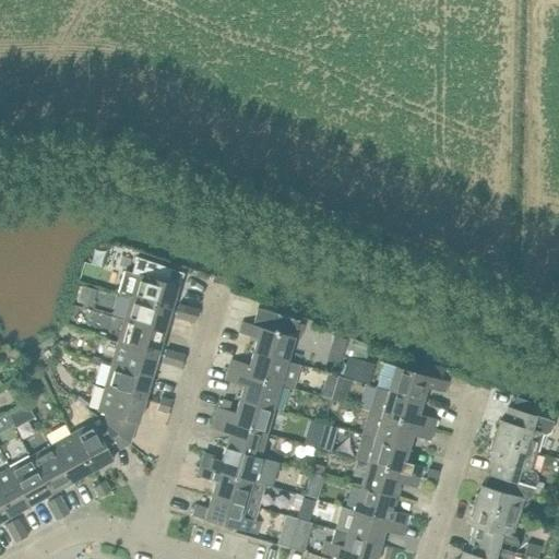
[(170,309),(178,285),(180,286),(183,272),(137,257),(131,274),(137,275),(131,297),(170,309)]
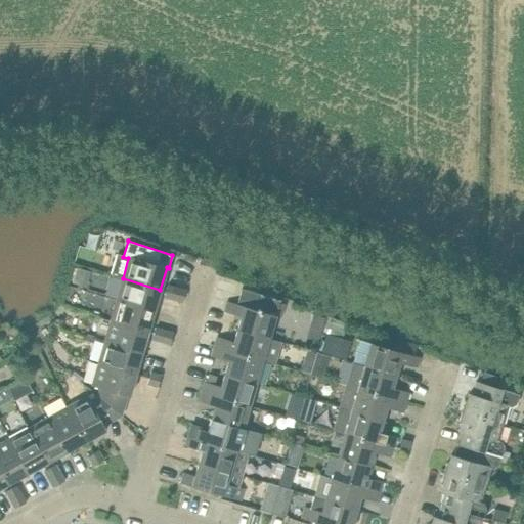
[(154,310),(160,290),(123,278),(117,300),(154,310)]
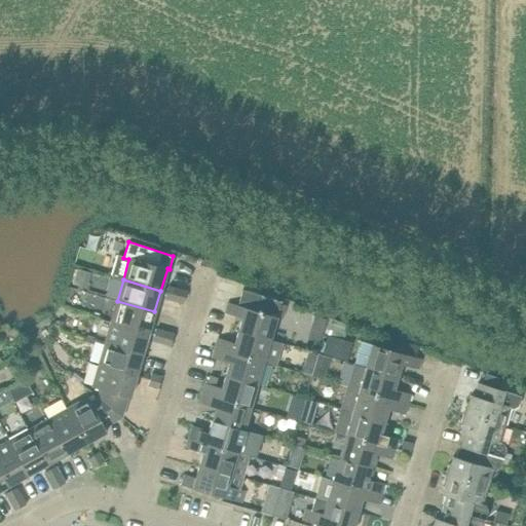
[(174,301),(177,289),(168,287),(164,298),(174,301)]
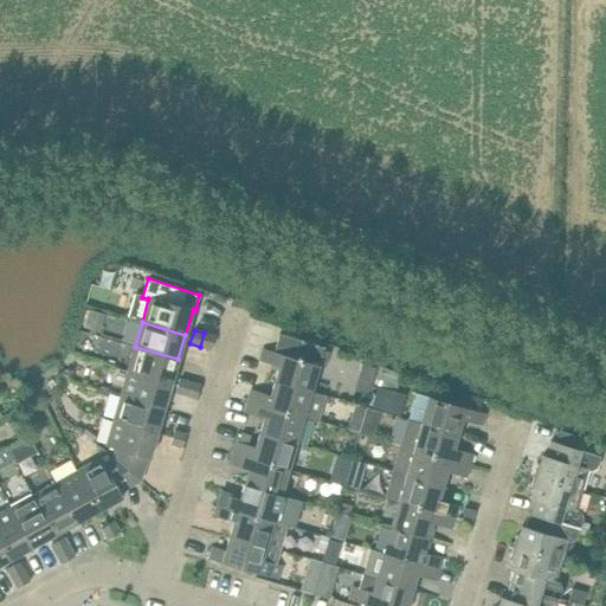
[(214,336),(204,333),(200,347),(211,349),(214,336)]
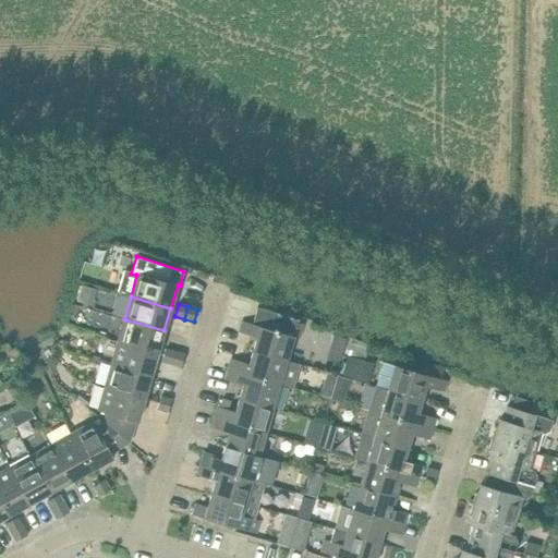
[(287,361),(293,337),(300,339),(304,324),(298,323),(298,319),(256,307),(252,324),(242,320),(239,332),(256,338),(253,351),(287,361)]
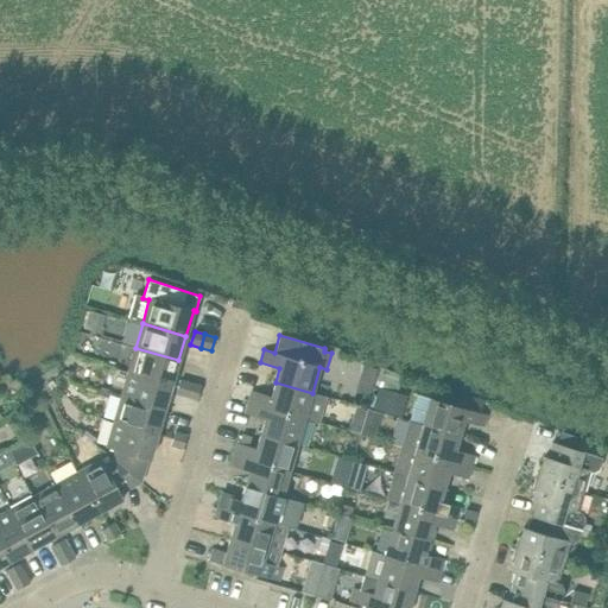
[(171,385),(178,360),(135,348),(128,372),(171,385)]
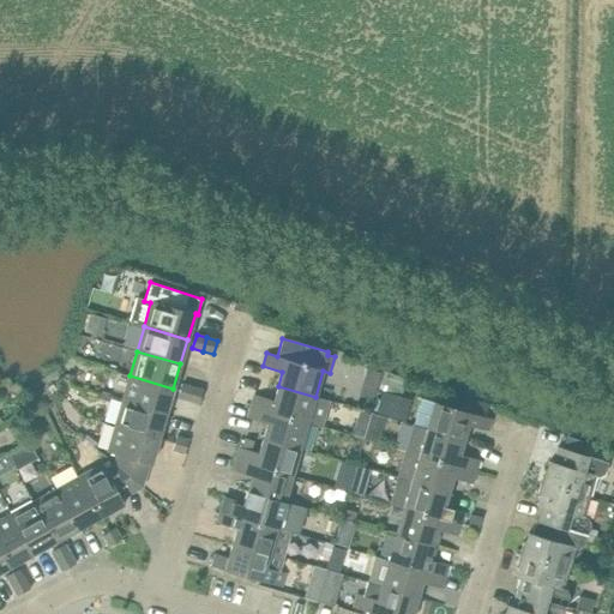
[(366,368),(362,384),(377,387),(381,373),(366,368)]
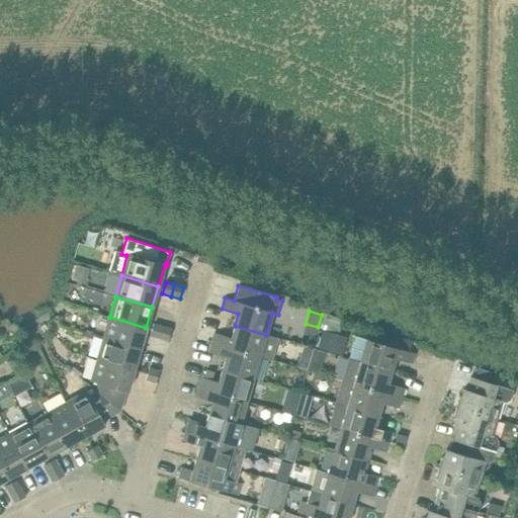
[(140,349),(146,328),(109,317),(103,338),(140,349)]
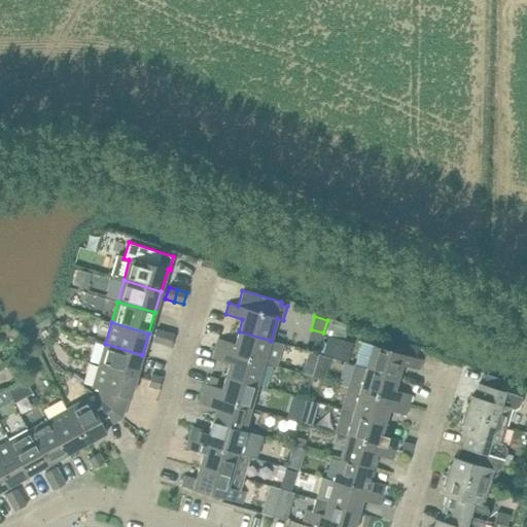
[(162,344),(165,332),(155,329),(152,342),(162,344)]
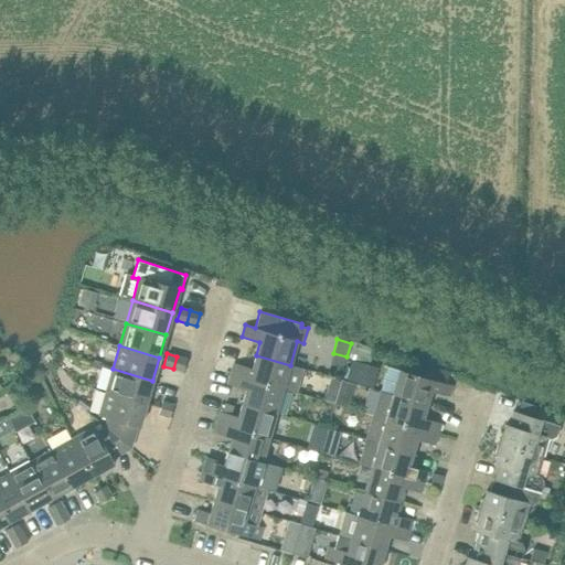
[(304,369),(290,365),(256,355),(252,369),(234,363),(231,374),(283,388),(297,393),(304,369)]
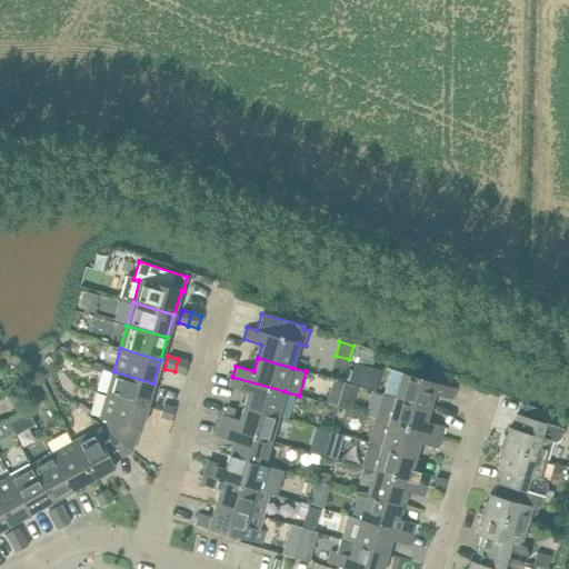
[(188,361),(178,359),(175,371),(185,375),(188,361)]
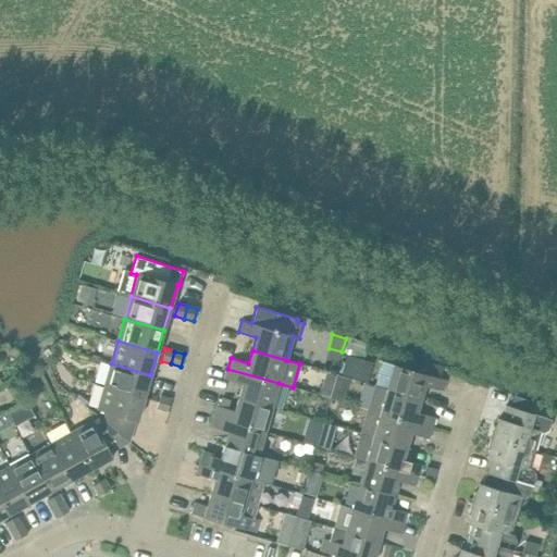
[(346,357),(341,375),(364,382),(370,363),(346,357)]
